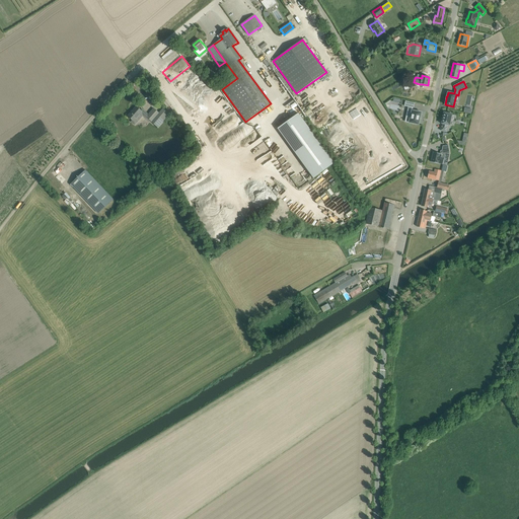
[(419,125),(422,113),(413,110),(413,108),(414,108),(415,103),(405,101),(404,106),(409,107),(408,113),(411,114),(409,123),(419,125)]
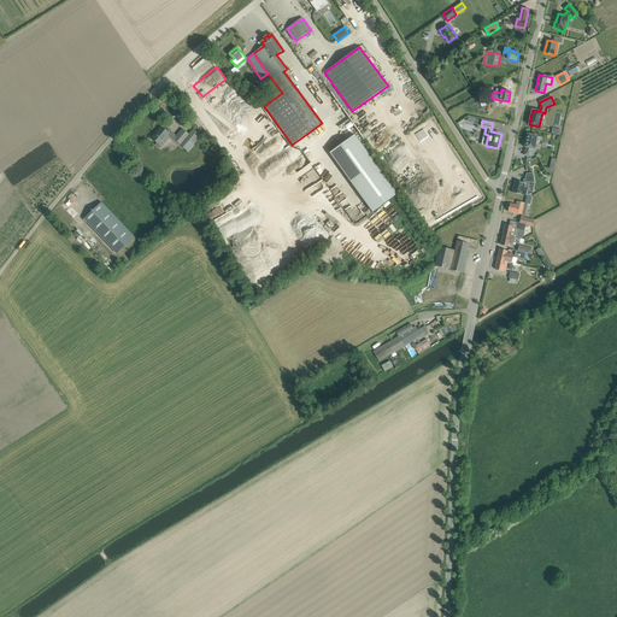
[(159,131),(153,139),(163,147),(170,137),(180,146),(181,145),(189,152),(203,136),(194,129),(189,134),(183,129),(176,136),(169,129),(168,131),(162,127),(158,131),(159,131)]
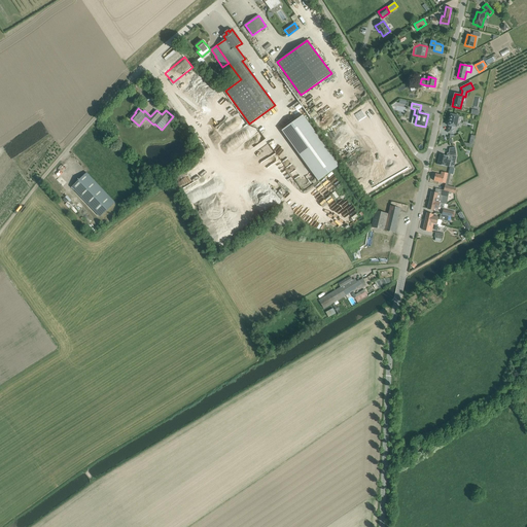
[(312,180),(335,167),(303,113),(280,127),(312,180)]
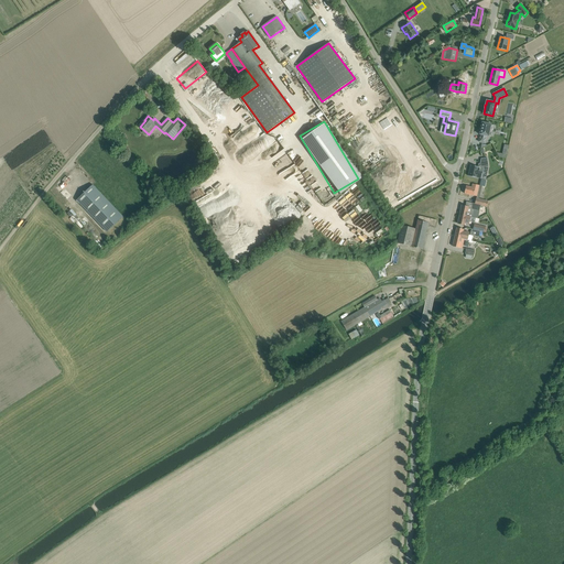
[(491,125),(483,122),(479,134),(481,134),(481,138),(480,138),(479,142),(485,143),(486,139),(485,139),(486,136),(489,137),(491,125)]
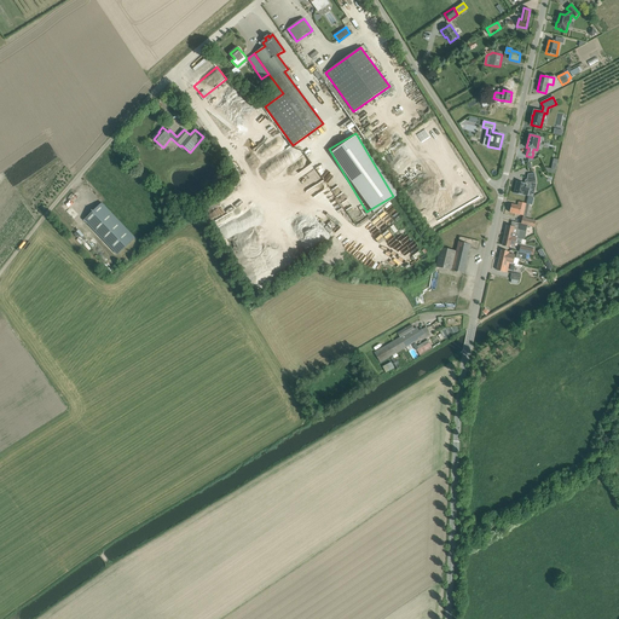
[(528,174),(526,183),(531,183),(532,184),(537,183),(534,173),(528,174)]
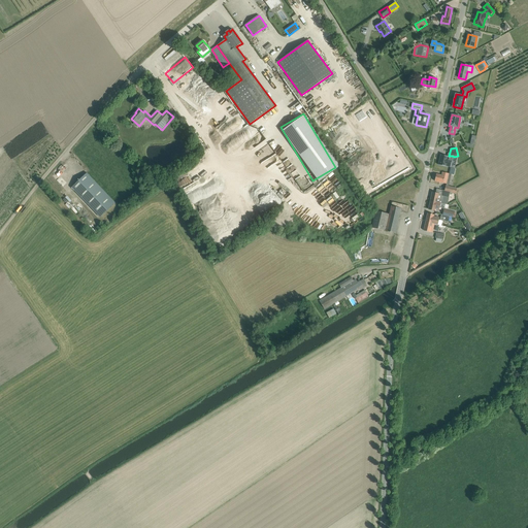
[(449,157),(440,155),(438,165),(447,167),(447,166),(450,166),(453,156),(449,156),(449,157)]
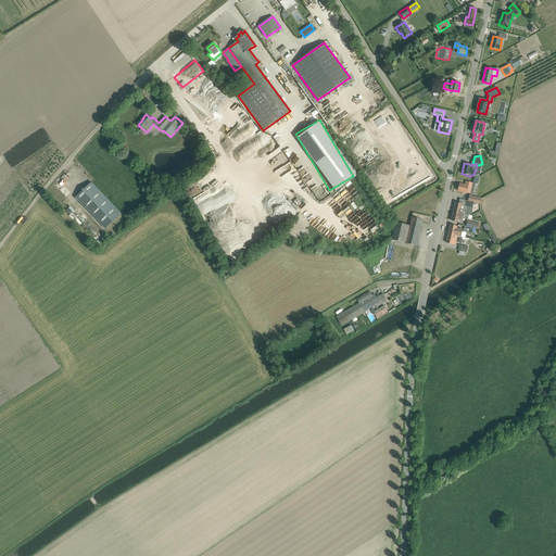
[(459,184),(458,191),(470,193),(472,182),(466,181),(465,185),(459,184)]
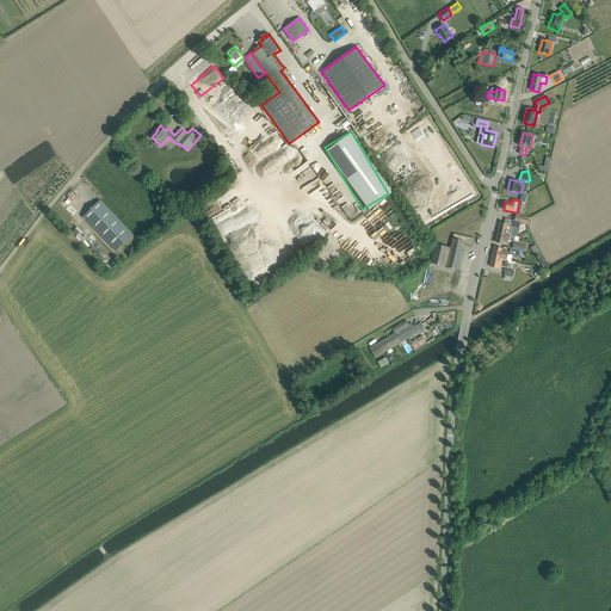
[(100,201),(84,217),(116,252),(134,235),(100,201)]
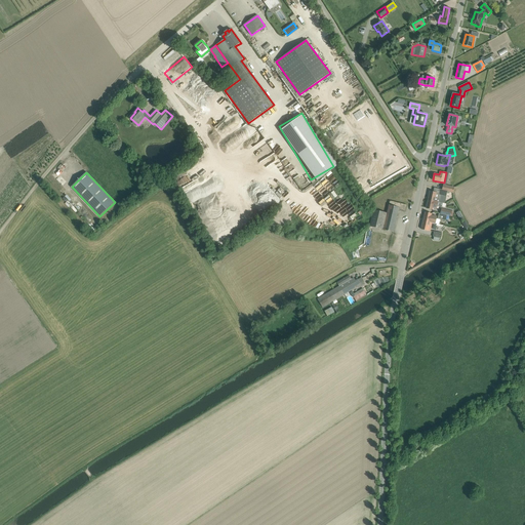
[(430,191),(428,200),(438,202),(440,202),(441,195),(447,197),(448,191),(442,190),(435,188),(434,192),(430,191)]
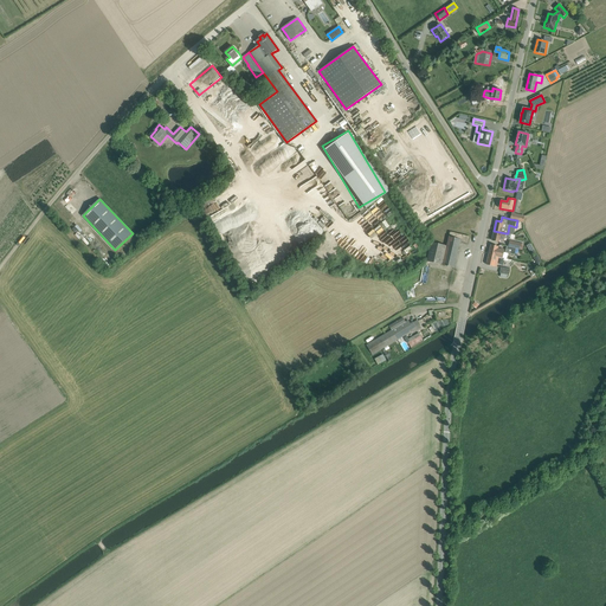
[(505,233),(494,231),(491,240),(497,242),(500,242),(500,240),(504,240),(504,238),(511,239),(513,234),(508,233),(505,233)]
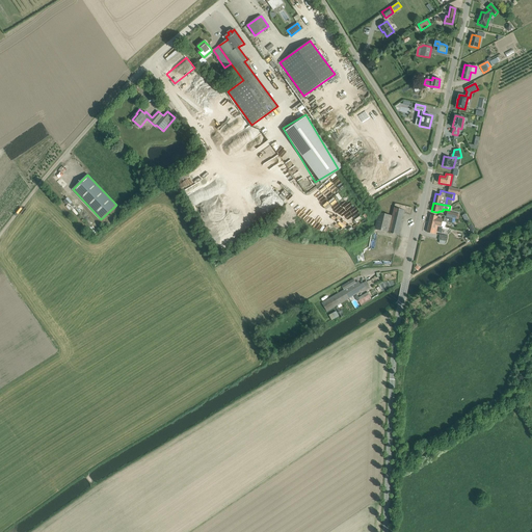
[(393,216),(389,233),(393,234),(399,235),(404,213),(410,215),(413,208),(407,207),(395,204),(393,216)]
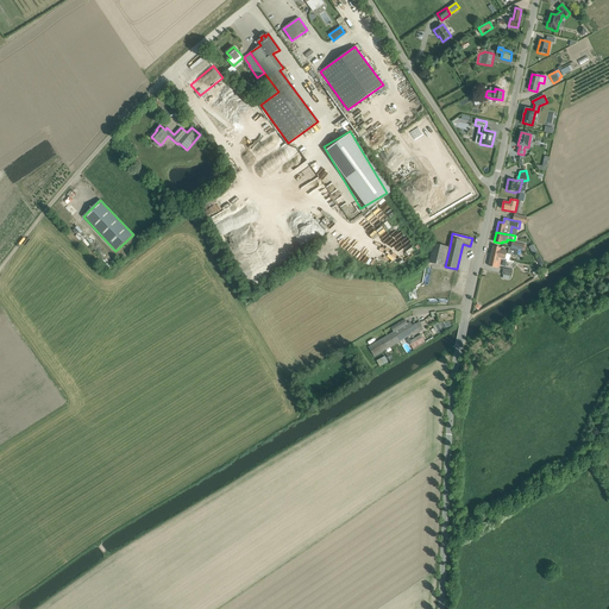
[(401,253),(406,248),(400,242),(395,246),(401,253)]
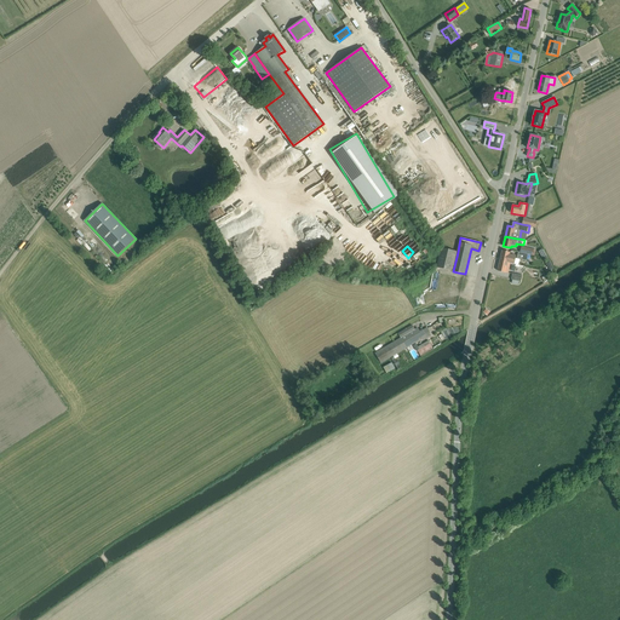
[(437,268),(453,271),(458,252),(442,247),(437,268)]
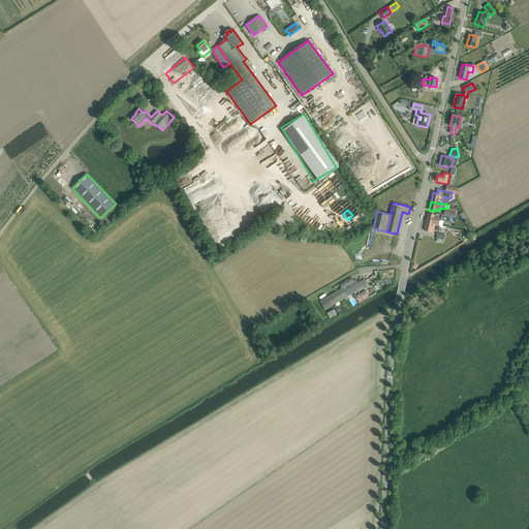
[(435,217),(435,215),(433,215),(429,214),(427,222),(435,224),(439,225),(440,218),(435,217)]
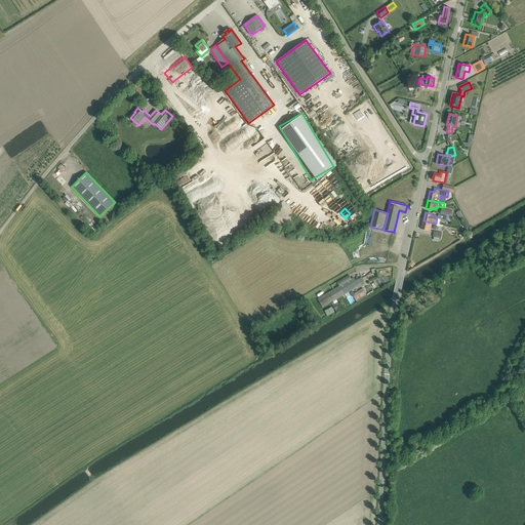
[(421,230),(431,231),(432,223),(423,220),(421,230)]
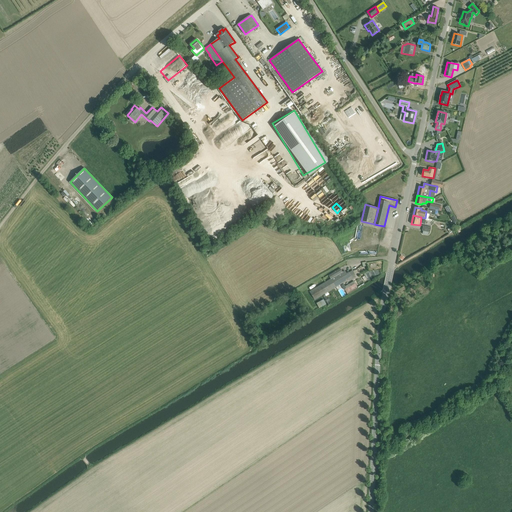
[(423,234),(429,235),(430,232),(431,227),(423,226),(422,231),(424,231),(423,234)]
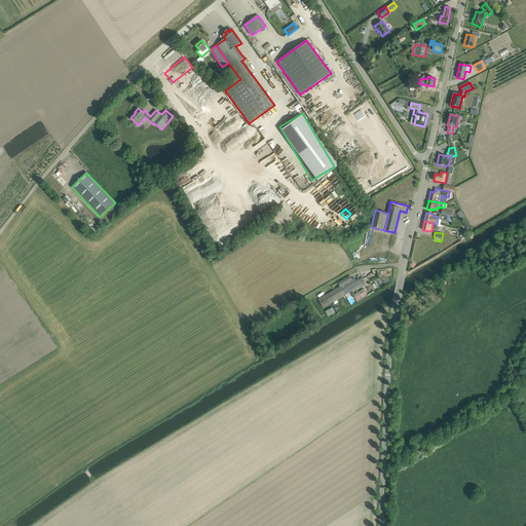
[(350,276),(338,284),(340,287),(341,287),(343,291),(342,291),(345,295),(358,287),(359,289),(363,287),(359,279),(357,282),(354,278),(352,279),(350,276)]
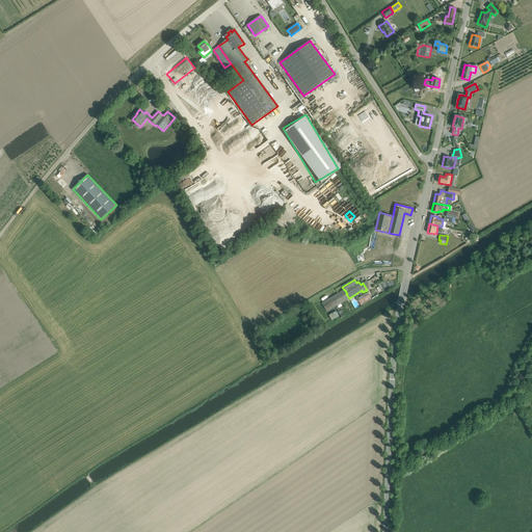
[(344,290),(322,303),(327,311),(349,298),(346,294),(347,294),(345,290),(344,290)]
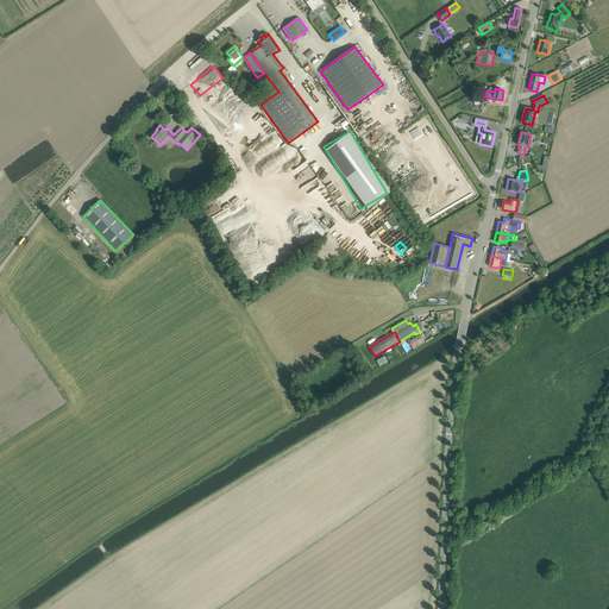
[(421,334),(412,340),(413,343),(410,344),(413,349),(426,341),(424,338),(421,334)]
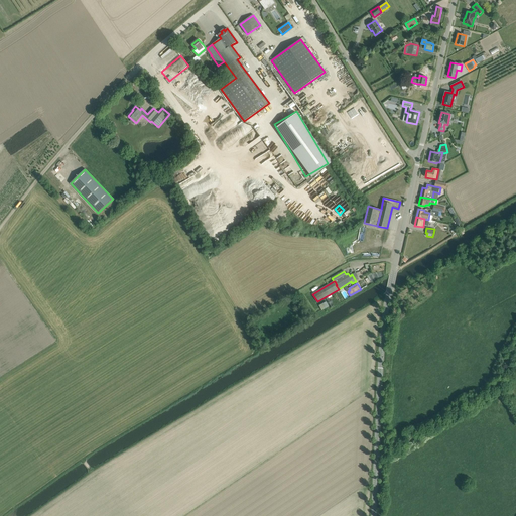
[(318,304),(320,310),(328,306),(326,301),(318,304)]
